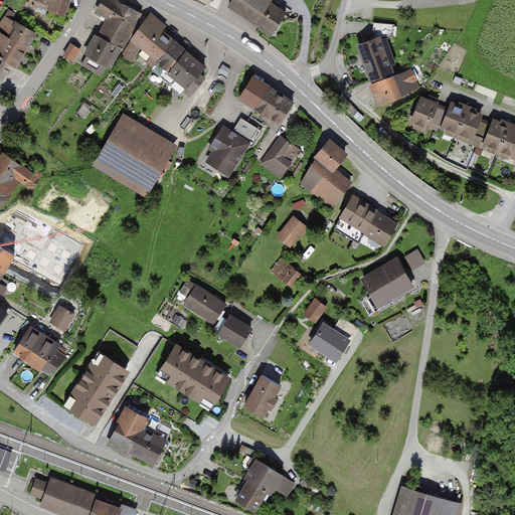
[(29,0),(28,6),(49,13),(50,10),(64,15),(69,0),(29,0)]
